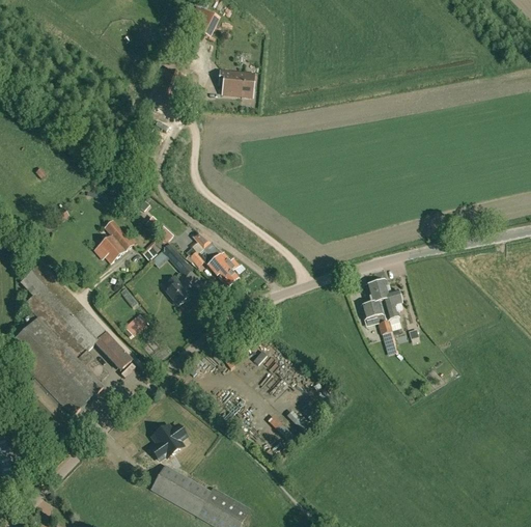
[(214,14),(214,12),(204,8),(197,5),(188,25),(204,33),(214,14)]
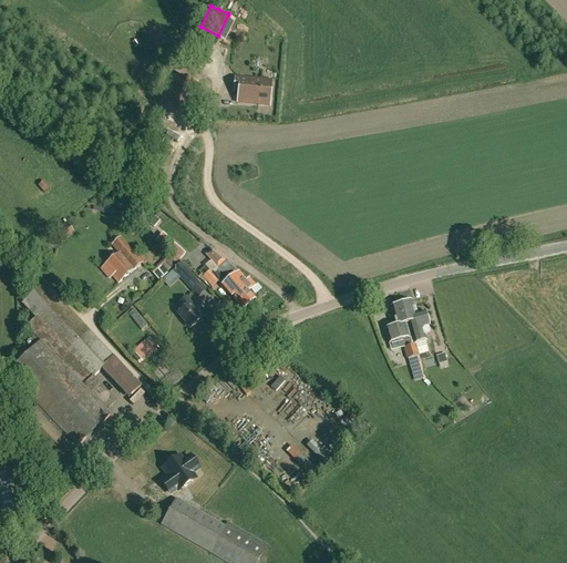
[(234,90),(238,90),(237,100),(268,104),(271,80),(235,74),(234,90)]
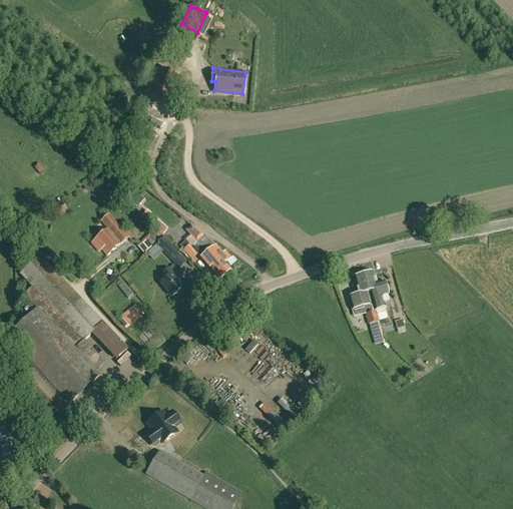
[(139,192),(134,198),(138,202),(144,196),(139,192)]
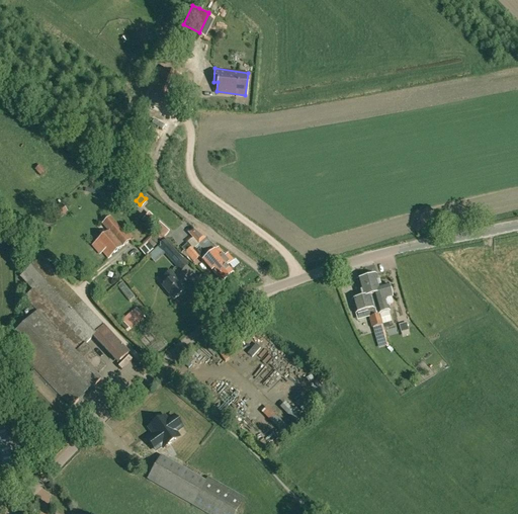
[(54,215),(65,206),(62,202),(51,211),(54,215)]
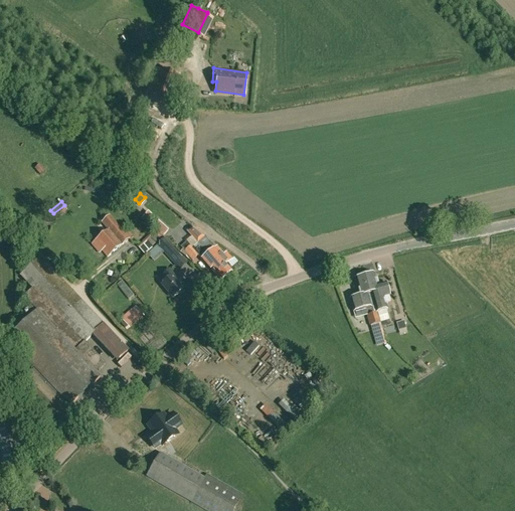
[(159,218),(152,212),(148,208),(142,214),(146,218),(152,225),(153,224),(156,227),(163,233),(168,226),(159,218)]
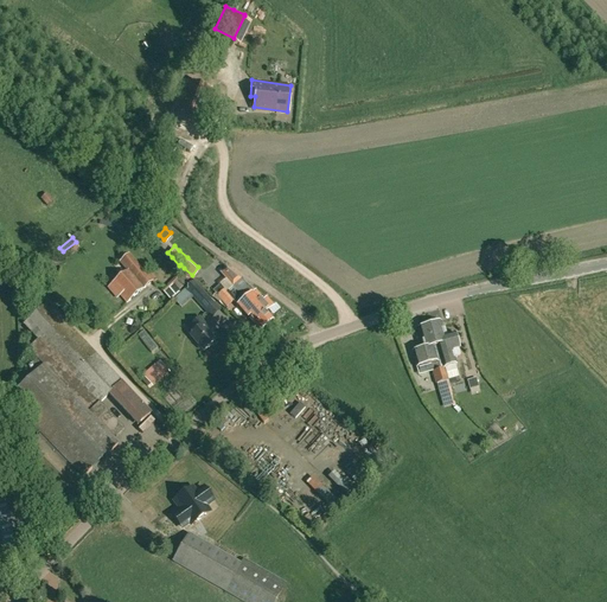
[(112,281),(127,299),(152,277),(129,251),(121,258),(128,267),(112,281)]
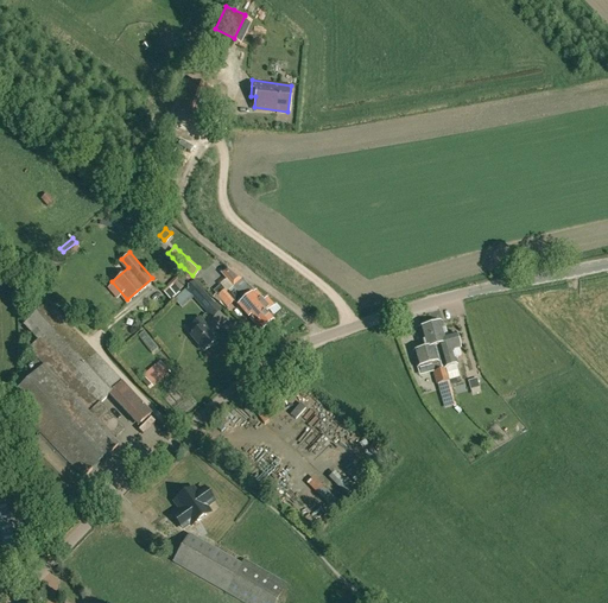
[(227,264),(220,270),(226,277),(245,297),(246,299),(248,298),(261,313),(267,309),(270,306),(273,311),(280,305),(277,300),(274,303),(267,294),(263,298),(261,296),(263,294),(255,287),(254,289),(242,275),(227,264)]
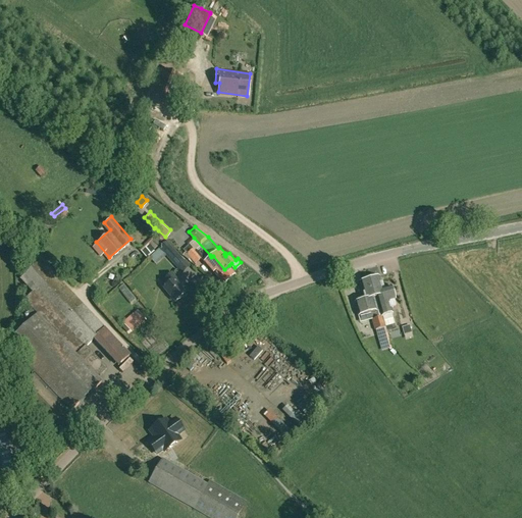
[(146,238),(150,243),(156,238),(152,232),(146,238)]
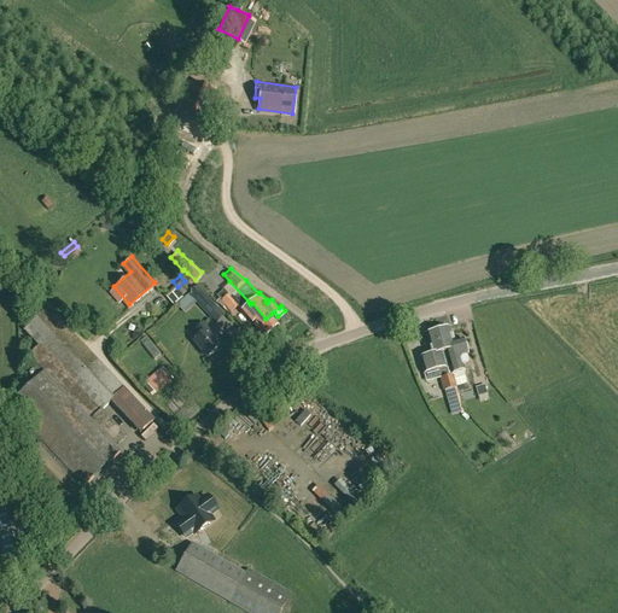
[(188,291),(196,299),(208,313),(217,303),(198,282),(190,290),(188,291)]
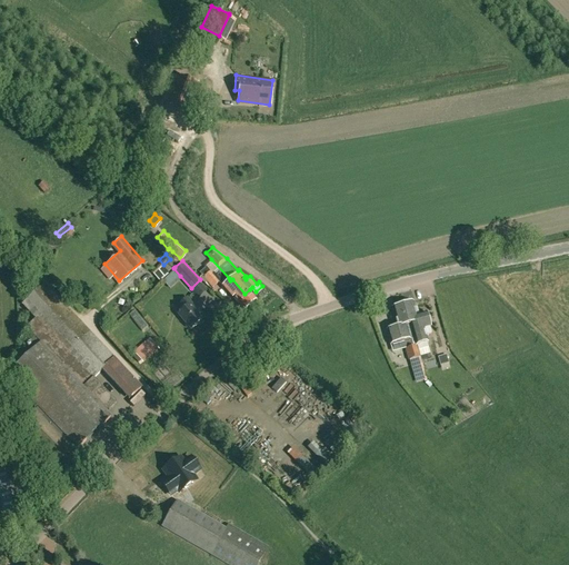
[(202,271),(199,275),(206,280),(207,278),(212,286),(220,279),(217,276),(218,276),(211,268),(205,274),(202,271)]
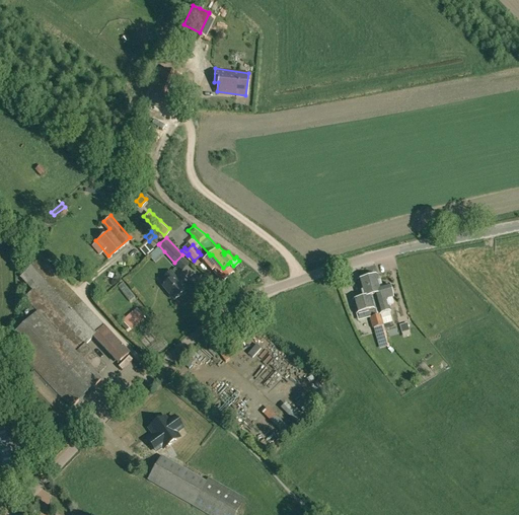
[(209,253),(204,258),(223,280),(234,271),(228,264),(223,268),(212,254),(210,255),(209,253)]
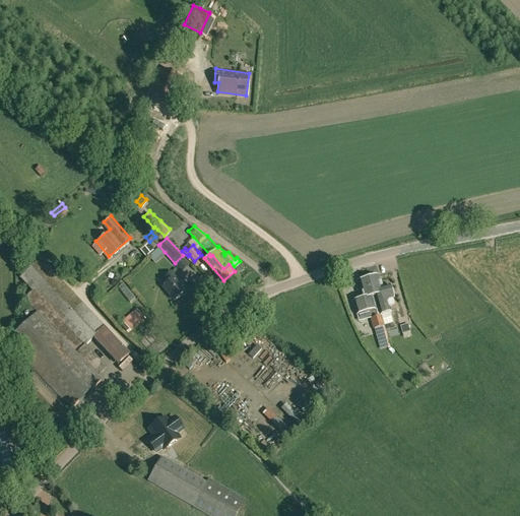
[(28,320),(7,340),(35,370),(17,387),(53,424),(67,410),(65,408),(69,405),(70,407),(101,378),(96,374),(106,365),(85,342),(94,334),(120,361),(129,351),(41,257),(29,267),(21,275),(33,288),(23,297),(29,304),(21,312),(28,320)]
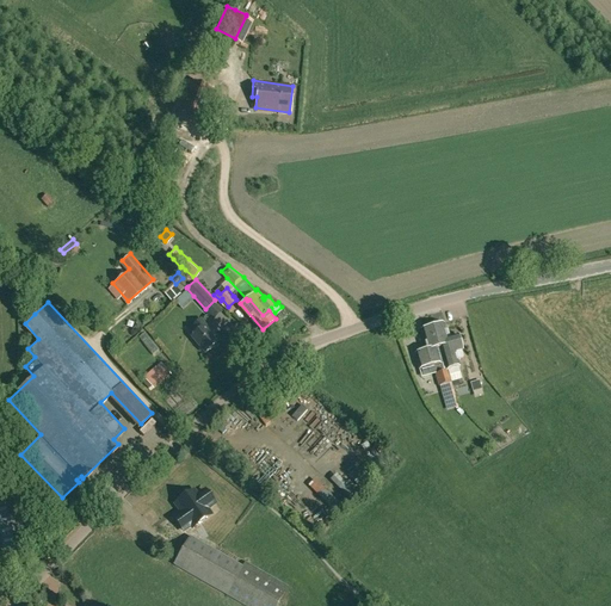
[(192,334),(205,350),(217,340),(216,339),(218,336),(201,316),(192,323),(197,329),(192,334)]
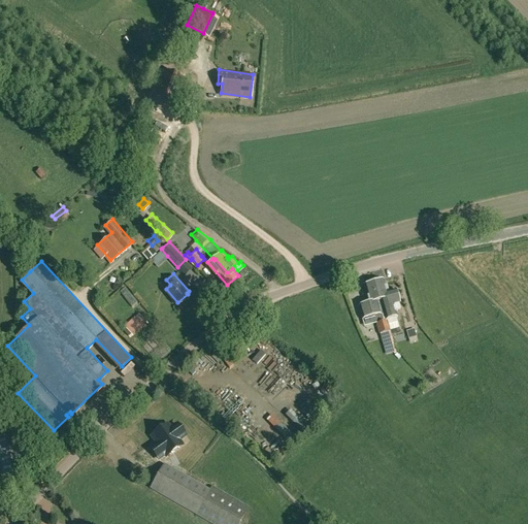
[(385,282),(384,276),(375,280),(378,289),(376,290),(378,295),(376,296),(388,335),(392,333),(388,321),(397,319),(396,315),(397,314),(395,307),(400,305),(395,288),(389,290),(387,282),(385,282)]
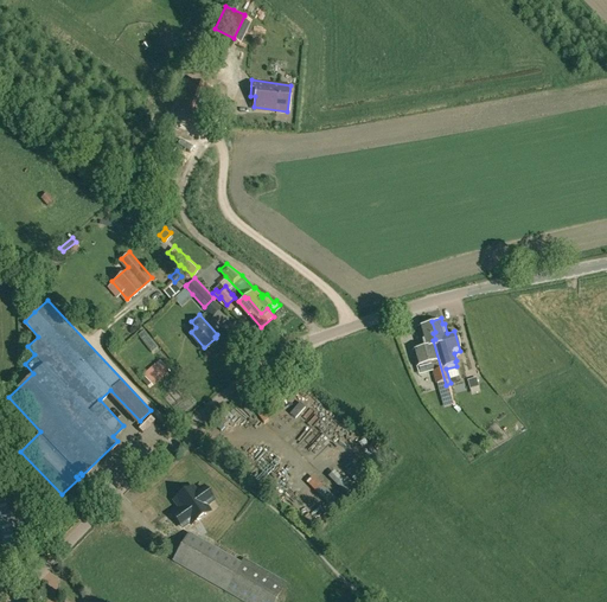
[(417,325),(423,345),(411,348),(416,364),(425,362),(427,370),(432,367),(435,380),(436,379),(439,386),(446,385),(433,340),(435,339),(433,333),(435,332),(432,321),(417,325)]
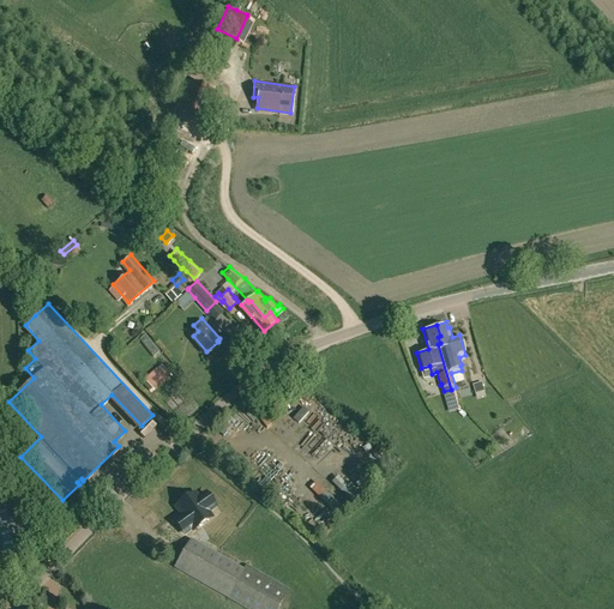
[(143,357),(146,363),(154,360),(150,353),(143,357)]
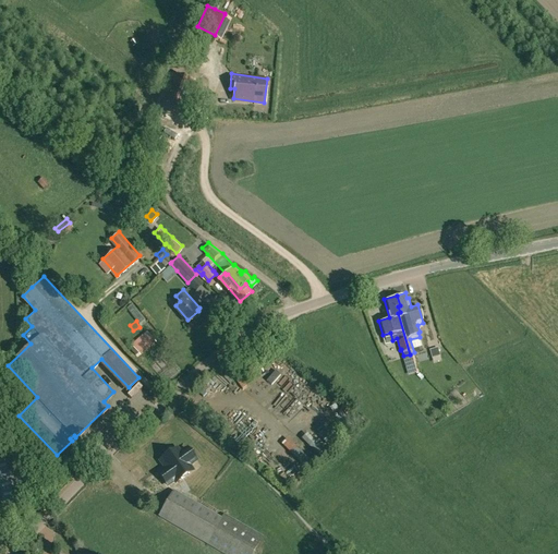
[(146,325),(130,335),(136,345),(153,335),(146,325)]
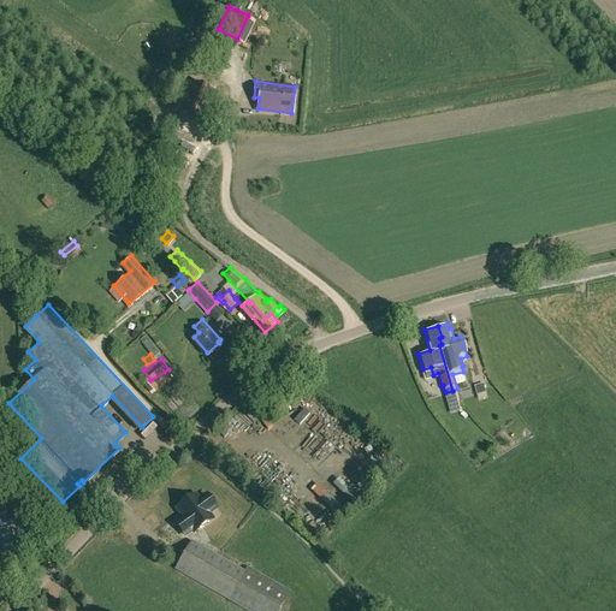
[(483,379),(474,381),(477,391),(486,387),(483,379)]
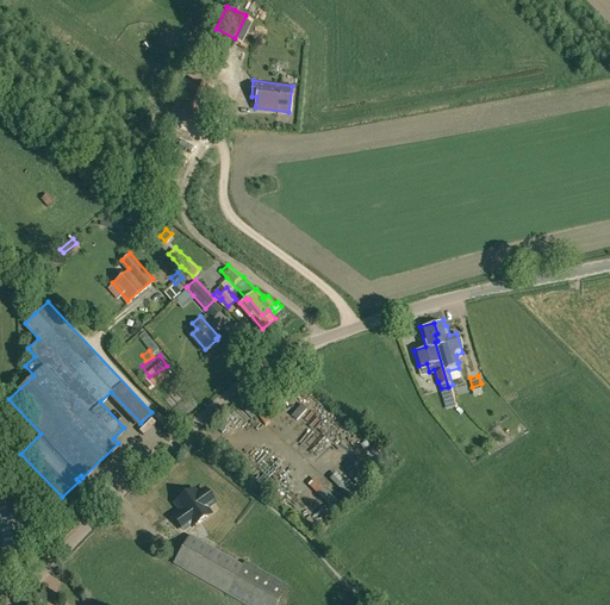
[(316,488),(312,491),(321,500),(329,493),(312,473),(306,476),(316,488)]
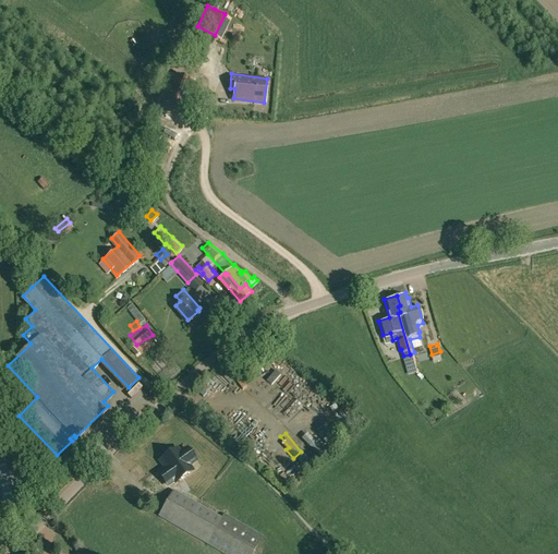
[(187,462),(195,457),(187,446),(180,450),(177,446),(176,447),(173,446),(168,450),(168,453),(160,457),(166,466),(159,470),(167,481),(174,477),(176,479),(192,468),(187,462)]
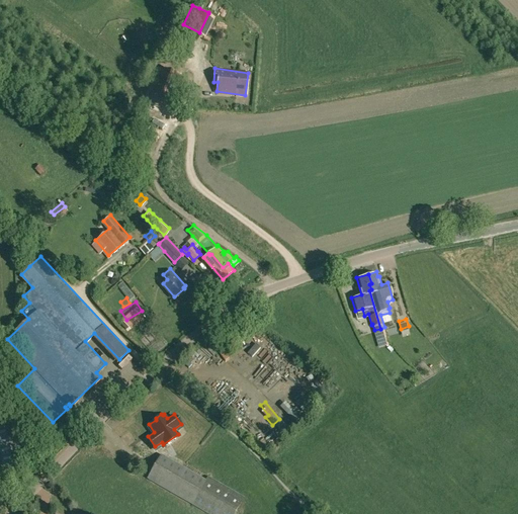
[(13,421),(0,423),(0,449),(3,465),(22,462),(13,421)]
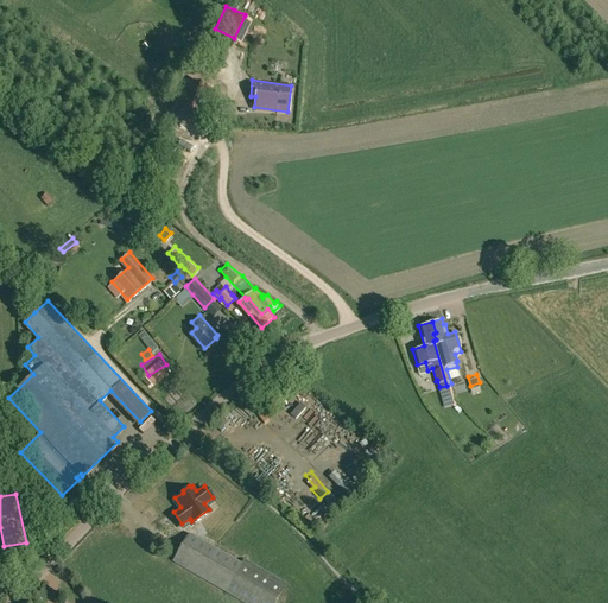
[(244,556),(241,560),(190,531),(173,559),(249,602),(272,602),(286,579),(244,556)]
